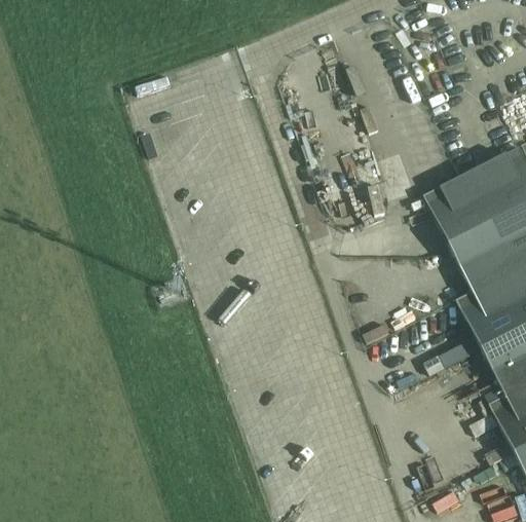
[(455,298),(490,367),(504,394),(488,403),(525,475),(525,161),(518,145),(421,194),(472,290),(455,298)]
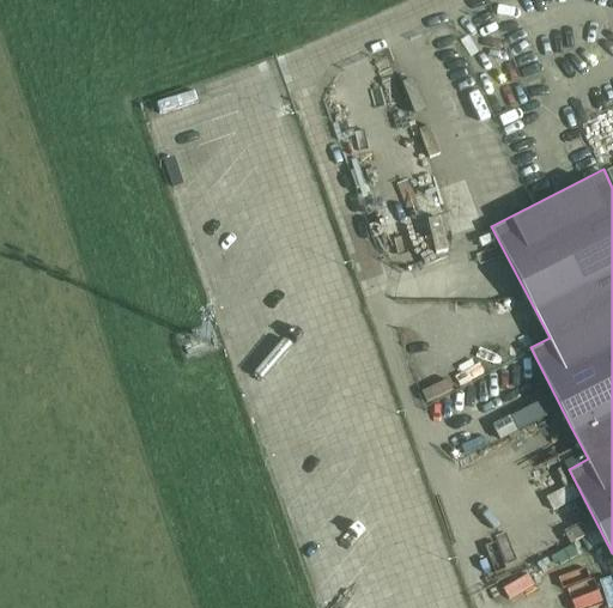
[(290,345),(244,393),(255,403),(301,354),(290,345)]
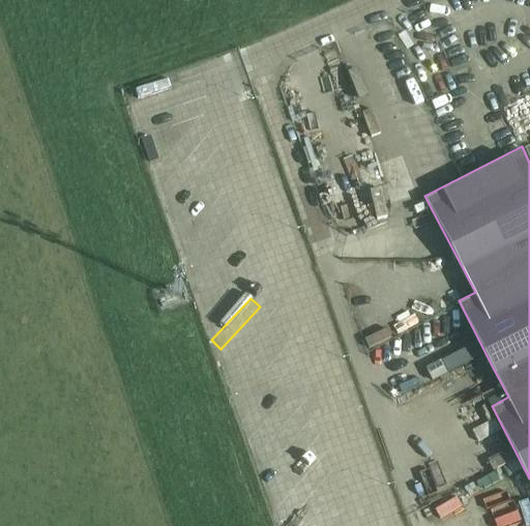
[(427,366),(433,377),(470,357),(465,346),(427,366)]
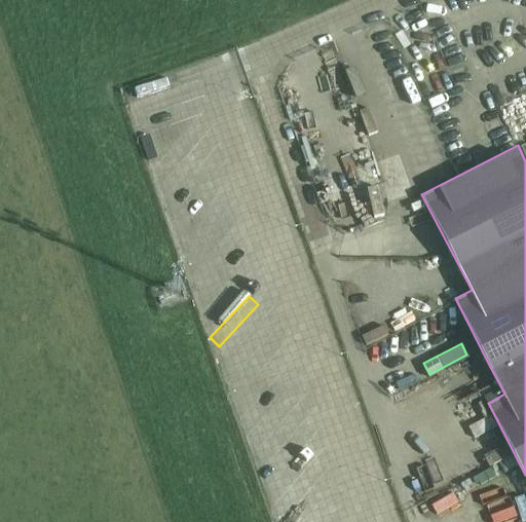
[(278,388),(287,399),(296,390),(288,380),(278,388)]
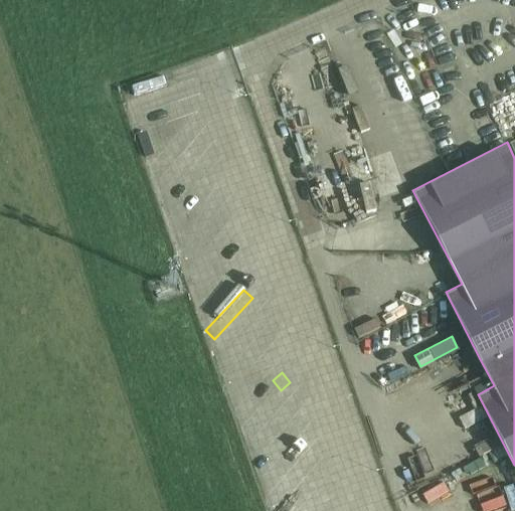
[(268,508),(272,510),(283,510),(315,474),(304,465),(268,508)]
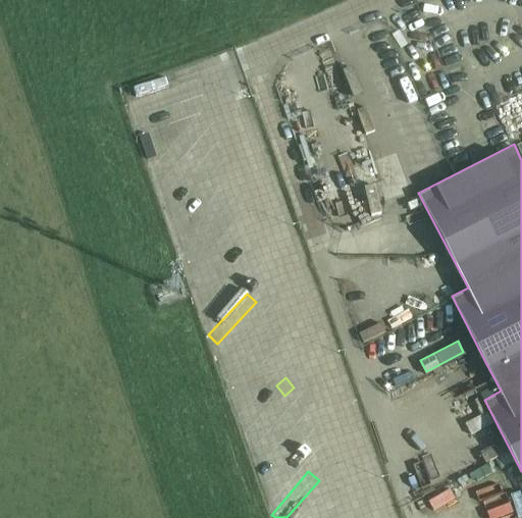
[(484,491),(488,517),(517,517),(515,506),(518,505),(516,495),(508,496),(506,487),(484,491)]
